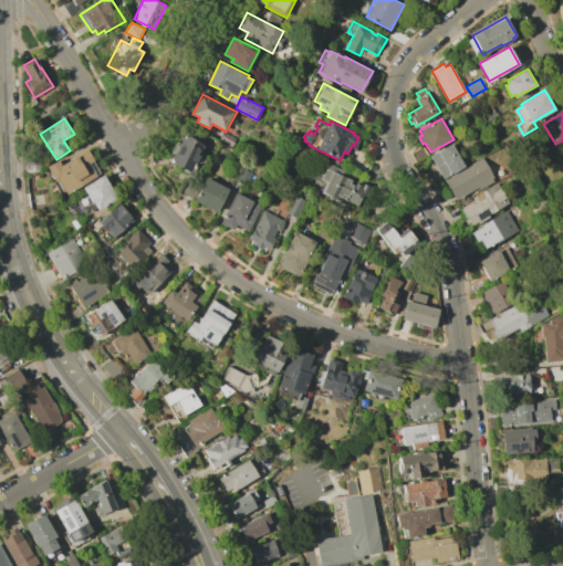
[(238,138),(233,146),(220,139),(225,130),(238,138)]
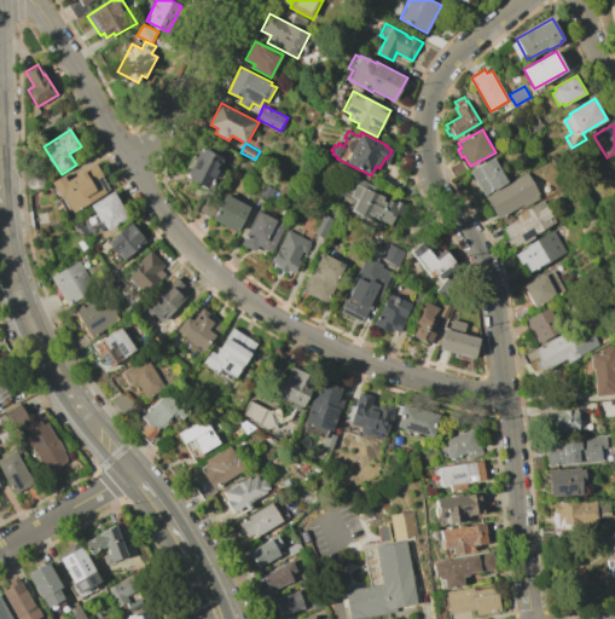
[(191,168),(190,168),(195,157),(196,157),(202,146),(225,158),(209,189),(186,177),(191,168)]
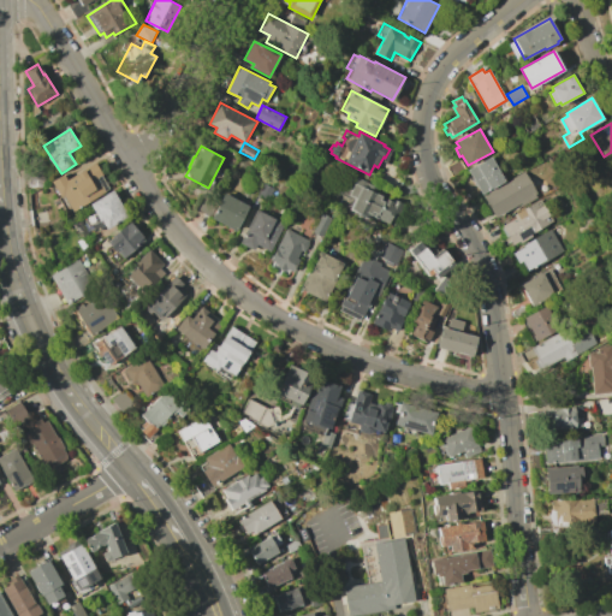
[(492,157),(506,181),(483,194),(469,170),(492,157)]
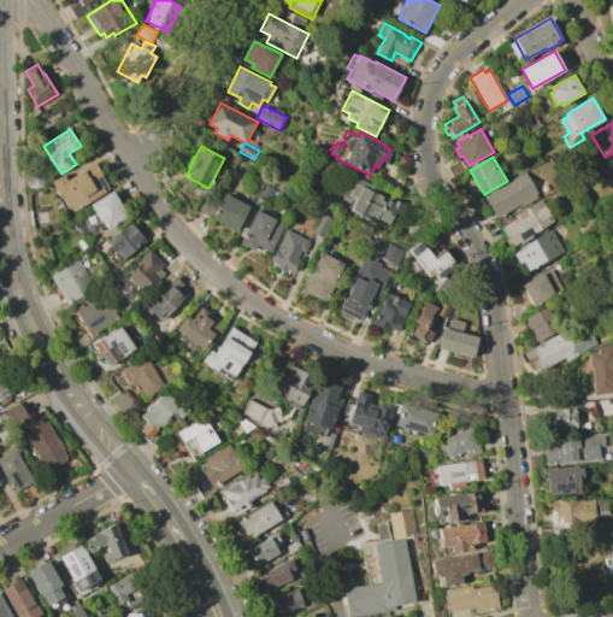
[(461,159),(467,169),(454,177),(449,166),(461,159)]
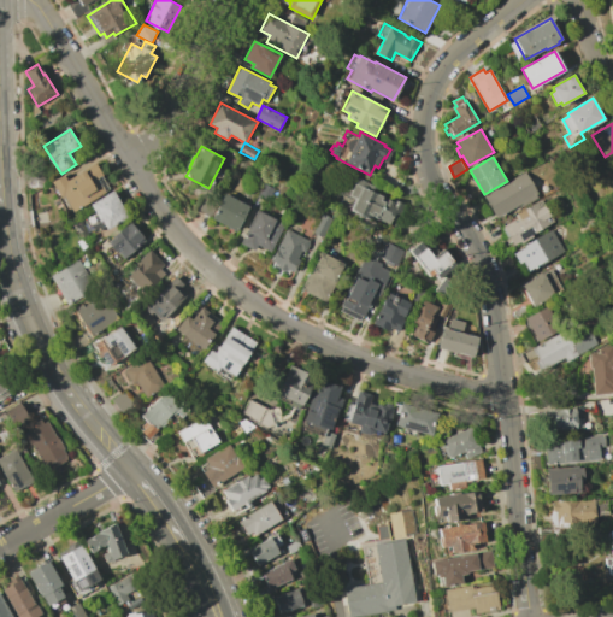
[(64,175),(68,181),(96,163),(104,175),(102,176),(111,189),(75,211),(64,194),(62,197),(52,181),(64,175)]
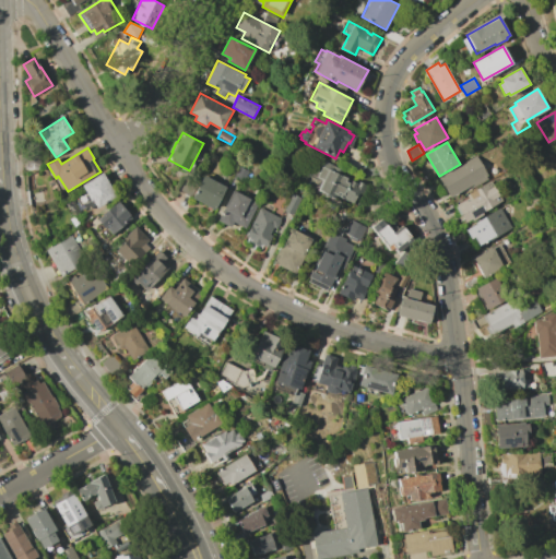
[(478,155),(491,175),(488,176),(489,179),(476,187),(475,183),(451,197),(450,195),(446,198),(445,195),(448,194),(442,186),(445,185),(440,177),(478,155)]
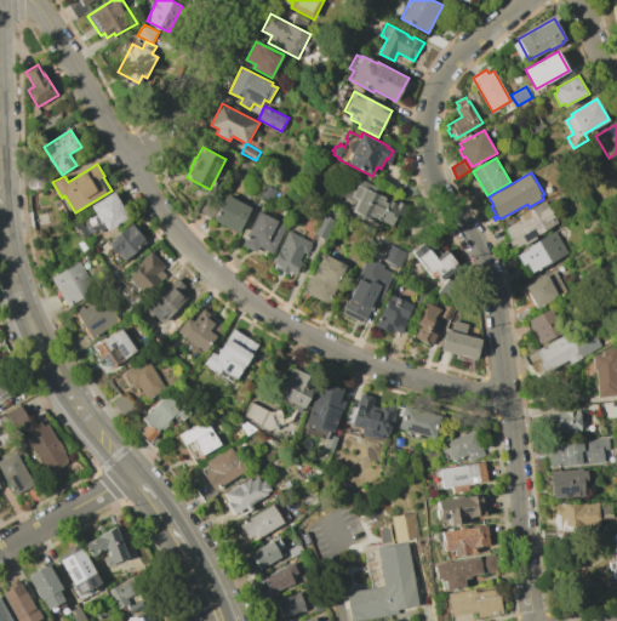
[(360,178),(377,187),(375,192),(396,203),(398,200),(407,205),(401,217),(398,216),(393,226),(370,214),(369,217),(354,210),(359,200),(352,197),(360,178)]
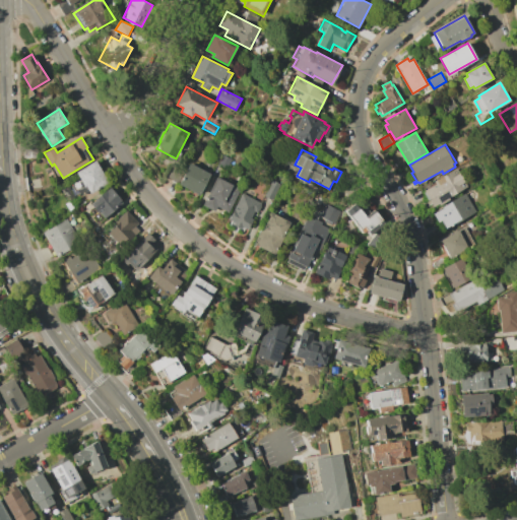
[(223,154),(233,159),(225,173),(216,168),(223,154)]
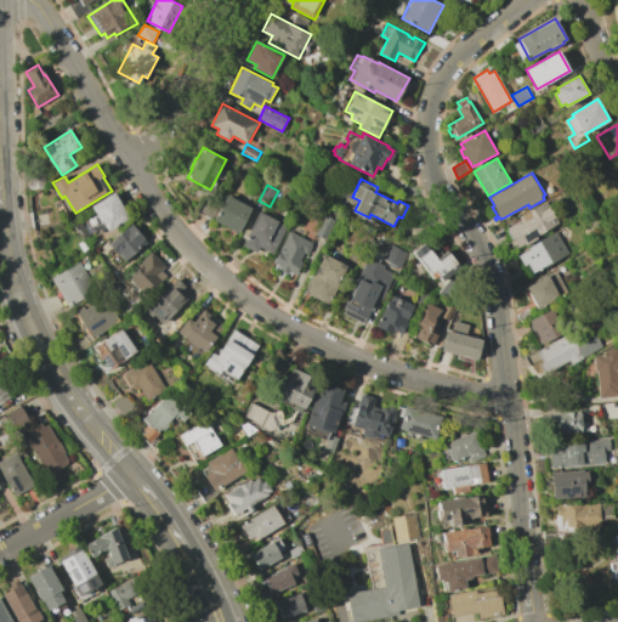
[(114,191),(130,218),(107,232),(91,205),(114,191)]
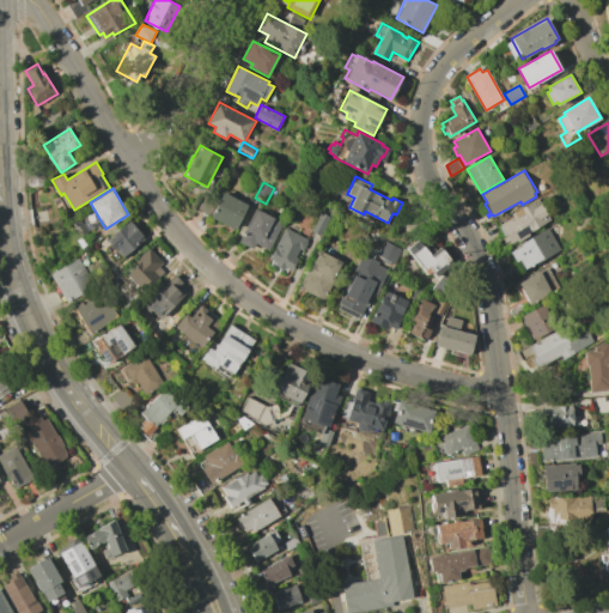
[(224,192),(249,205),(236,230),(199,210),(206,194),(219,201),(224,192)]
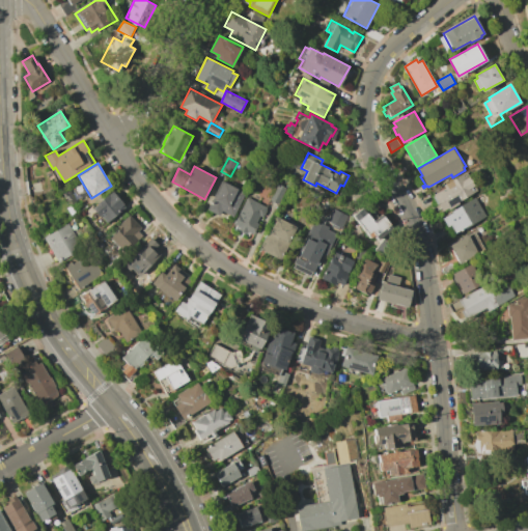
[(446,188),(444,185),(468,171),(479,190),(459,202),(460,203),(449,210),(448,208),(443,212),(433,195),(446,188)]
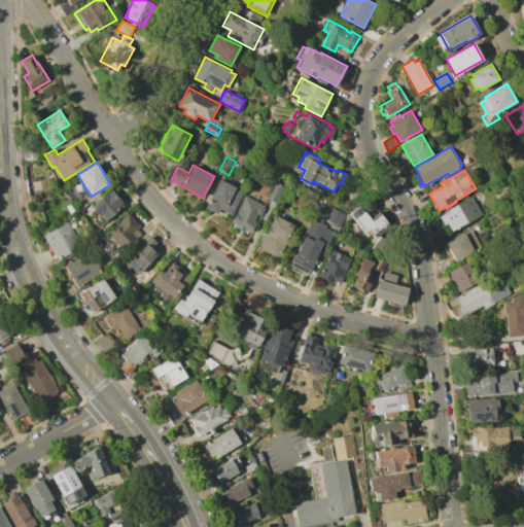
[(220,179),(244,191),(233,215),(220,209),(218,214),(206,208),(220,179)]
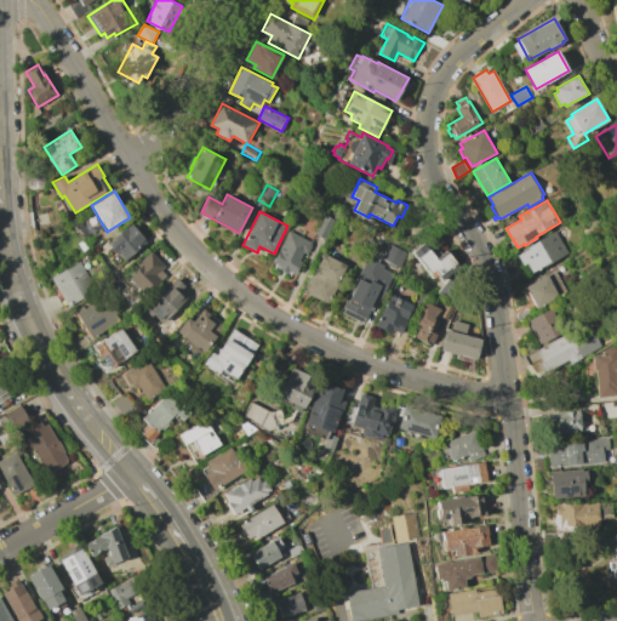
[(327,215),(336,220),(326,239),(316,234),(327,215)]
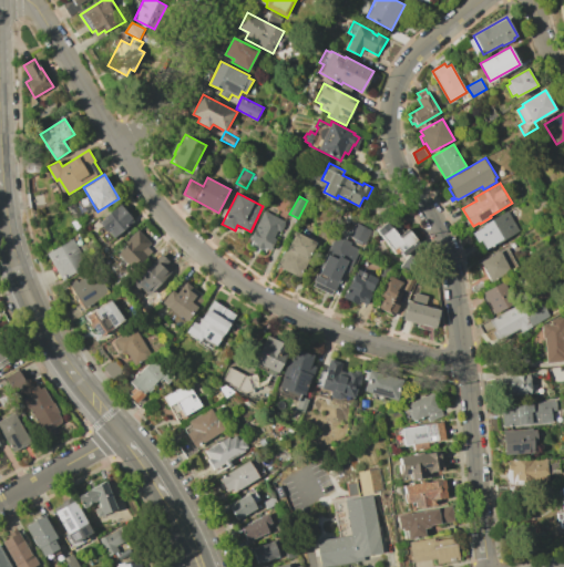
[(121,204),(134,218),(131,222),(132,224),(115,238),(110,232),(109,234),(99,223),(121,204)]
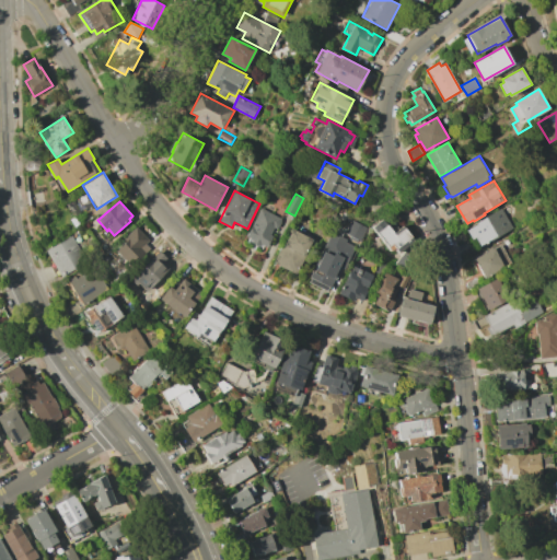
[(282,219),(278,229),(275,228),(271,234),(274,236),(267,247),(264,246),(263,249),(248,242),(251,237),(247,235),(262,208),(282,219)]
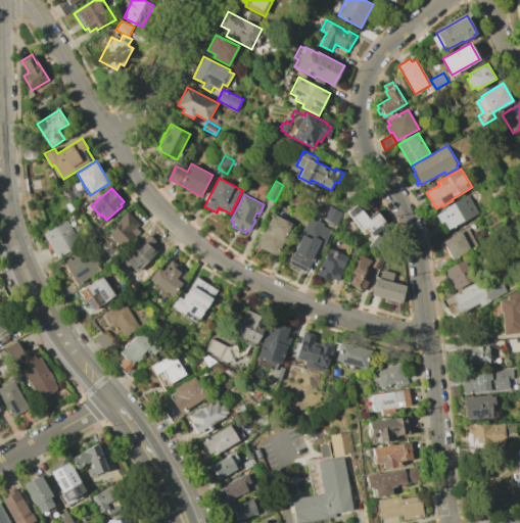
[(469,194),(480,212),(465,223),(464,221),(448,230),(444,222),(440,224),(435,215),(469,194)]
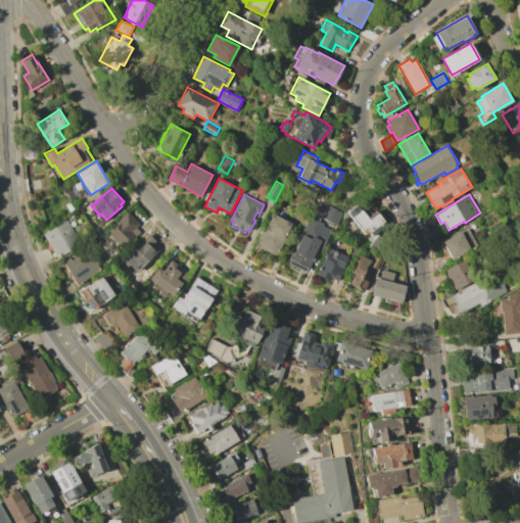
[(357,204),(368,218),(376,210),(384,221),(383,222),(386,225),(373,235),(370,231),(366,234),(347,211),(357,204)]
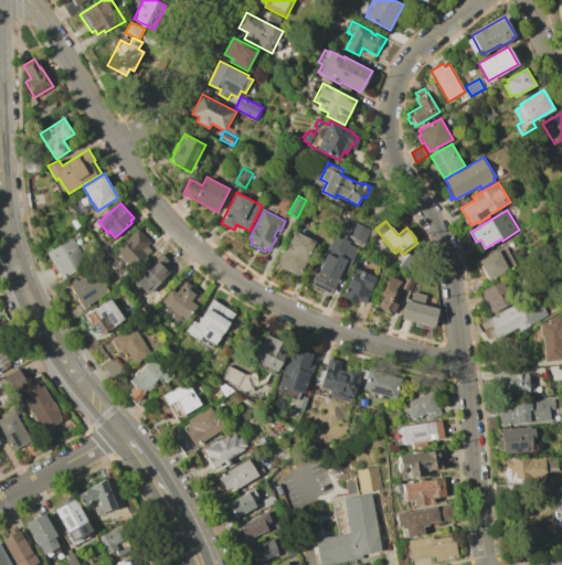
[(372,230),(366,243),(349,235),(356,222),(372,230)]
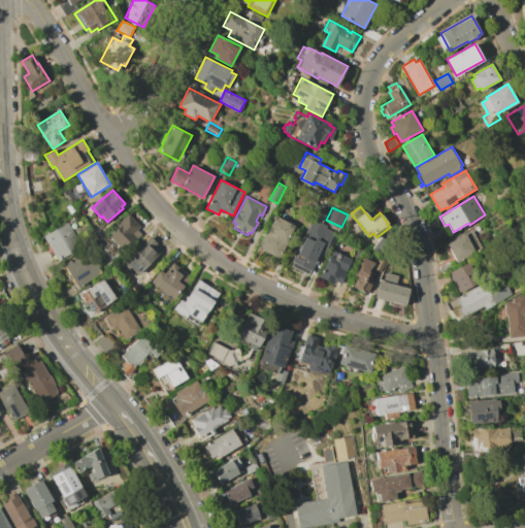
[(131,216),(140,226),(128,239),(132,243),(126,251),(110,236),(131,216)]
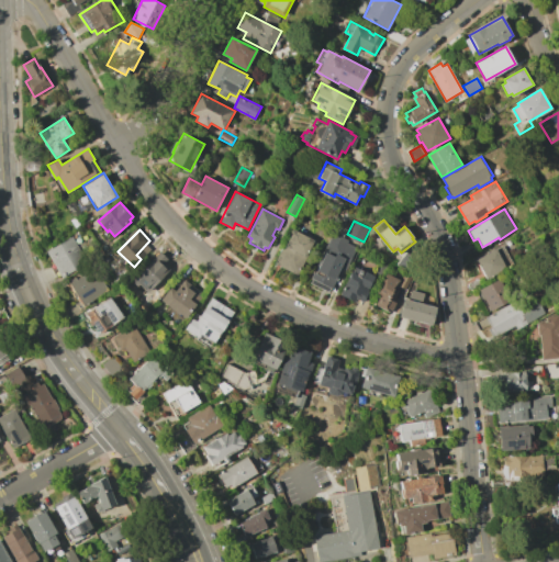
[(284,245),(287,246),(294,229),(315,240),(297,277),(275,265),(284,245)]
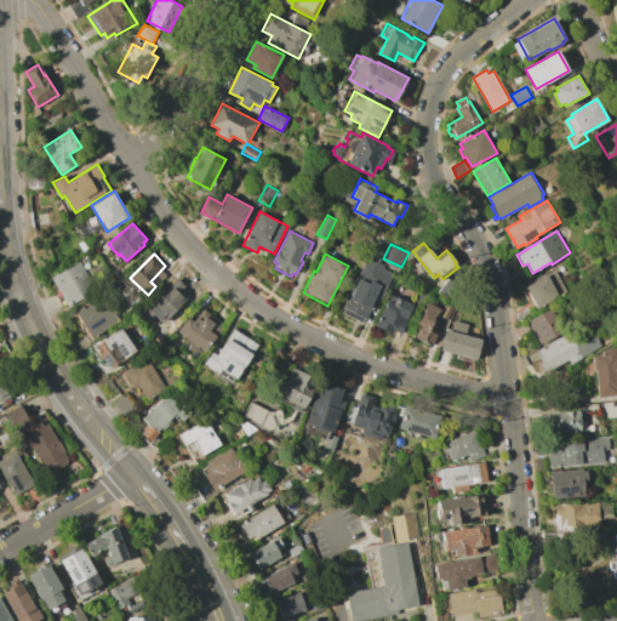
[(369,257),(386,266),(384,268),(395,273),(377,312),(371,308),(364,323),(343,313),(369,257)]
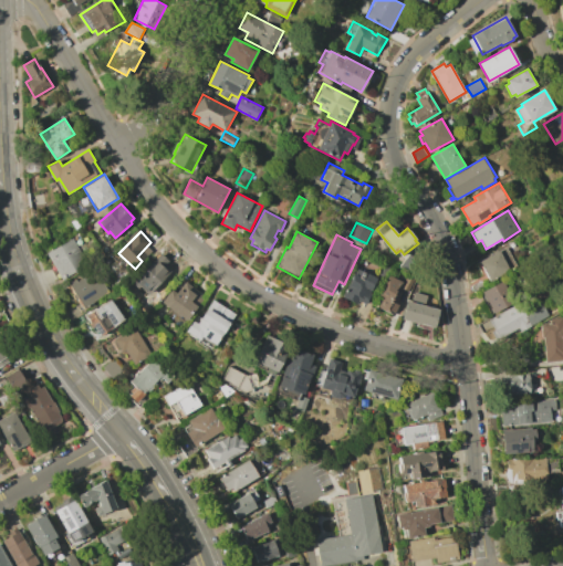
[(74,238),(90,264),(64,279),(49,252),(74,238)]
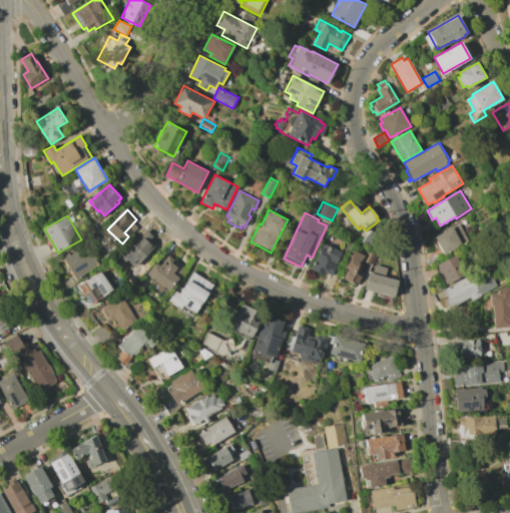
[(459,223),(469,240),(444,254),(434,236),(459,223)]
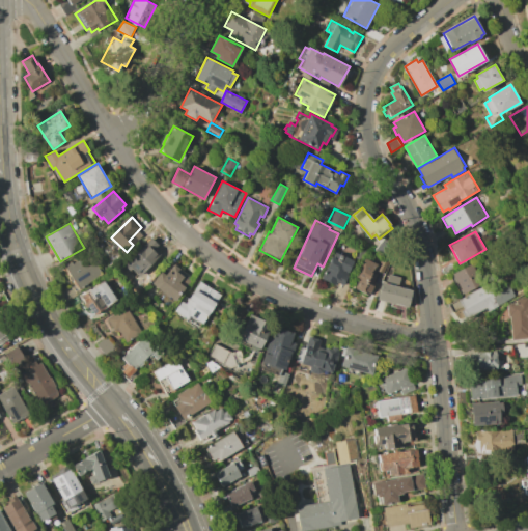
[(151,236),(160,245),(155,250),(161,255),(143,273),(140,276),(135,271),(136,269),(129,261),(151,236)]
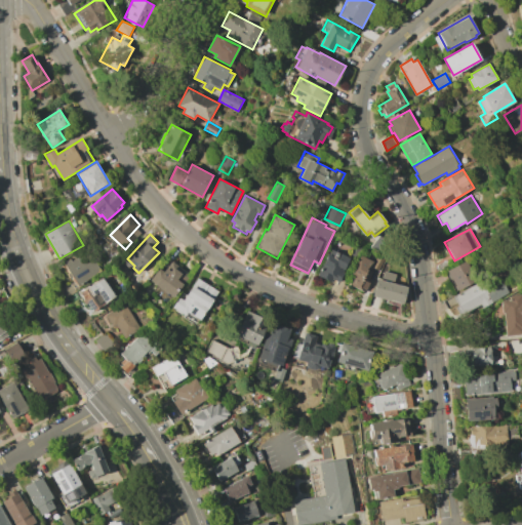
[(382,234),(394,244),(385,256),(371,247),(382,234)]
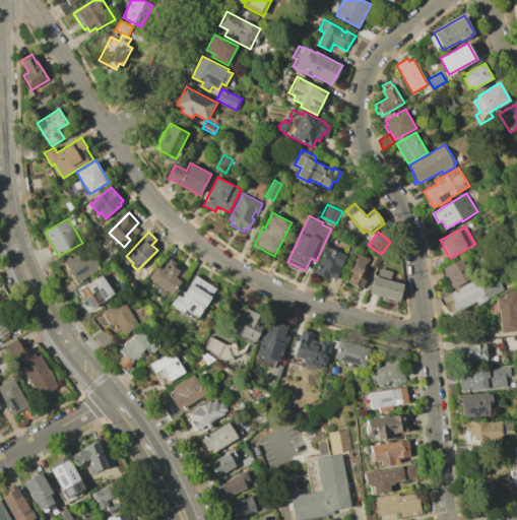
[(326,252),(331,255),(334,250),(347,256),(336,279),(328,275),(326,278),(316,273),(326,252)]
